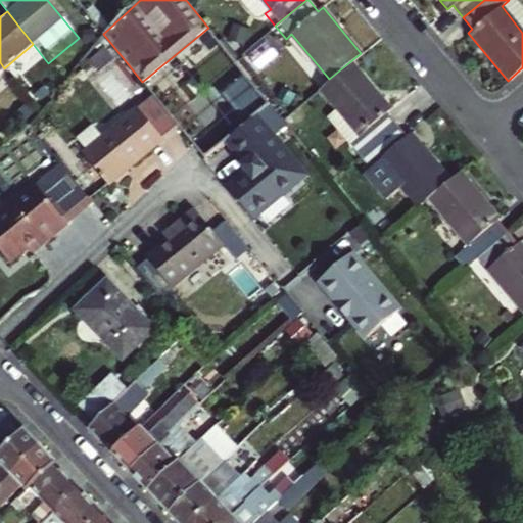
[(103,68),(92,54),(78,65),(89,80),(103,68)]
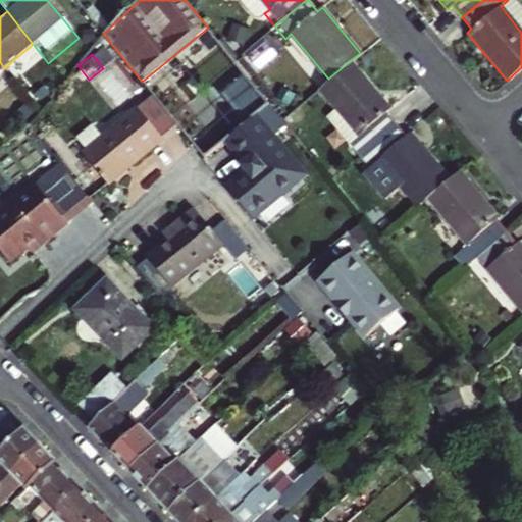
[(349,62),(328,79),(307,97),(346,145),(352,139),(363,151),(395,125),(384,114),(388,109),(349,62)]
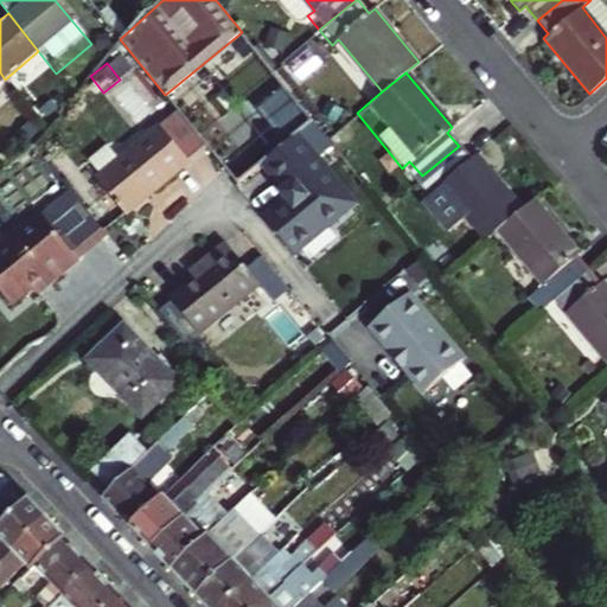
[(157,125),(93,177),(125,216),(189,163),(186,160),(199,149),(200,152),(208,147),(177,109),(157,125)]
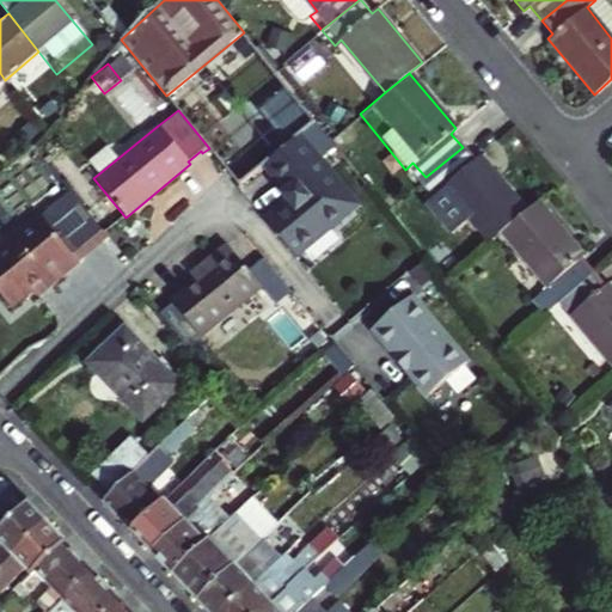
[(330,139),(317,122),(297,138),(316,161),(335,145),(330,139)]
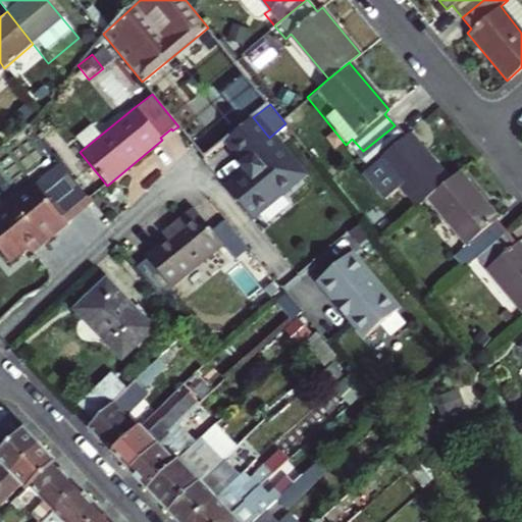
[(253,117),(228,137),(248,160),(243,165),(249,173),(227,190),(249,216),(300,175),(269,138),(253,117)]
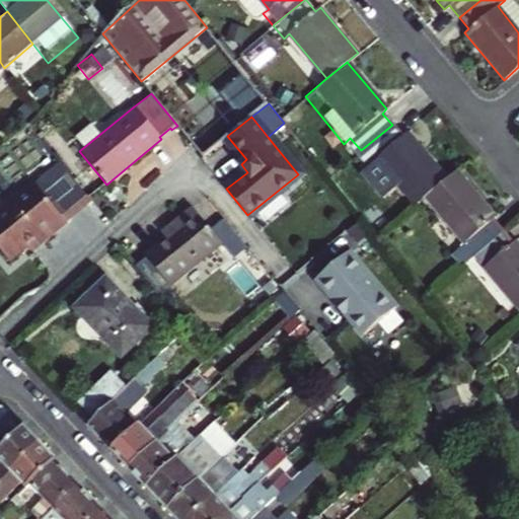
[(361,150),(372,164),(377,160),(416,207),(426,198),(447,180),(408,133),(402,137),(392,125),(361,150)]
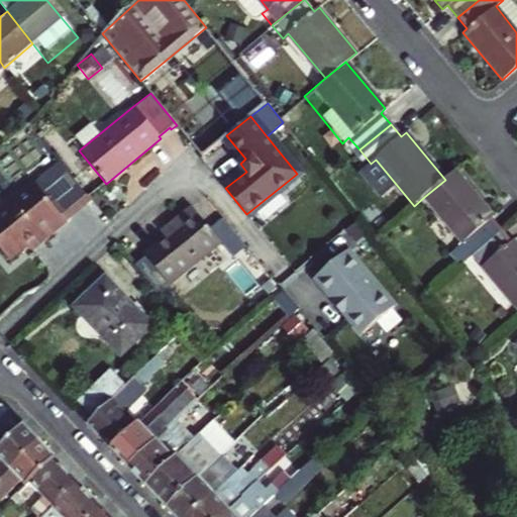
[(32,181),(8,201),(10,204),(0,211),(0,248),(10,263),(16,256),(28,246),(33,252),(69,223),(67,221),(92,200),(60,161),(34,182),(32,181)]
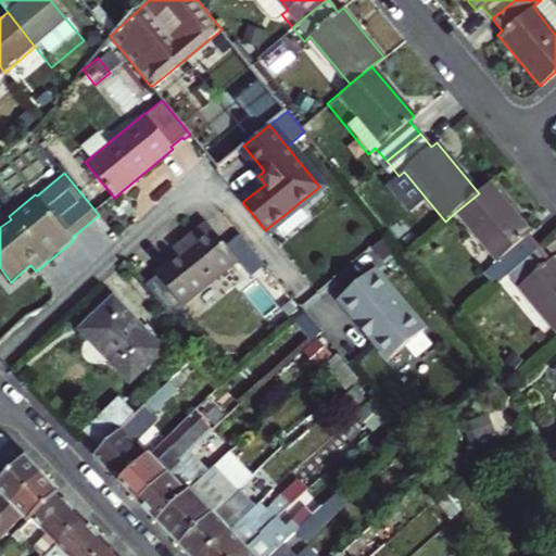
[(490,185),(479,193),(456,212),(508,274),(536,250),(526,237),(531,232),(490,185)]
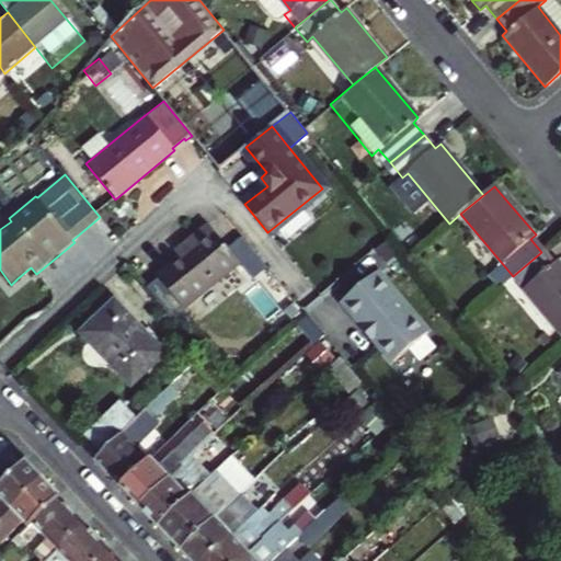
[(176,258),(153,276),(181,311),(237,266),(206,225),(180,244),(185,251),(176,258)]
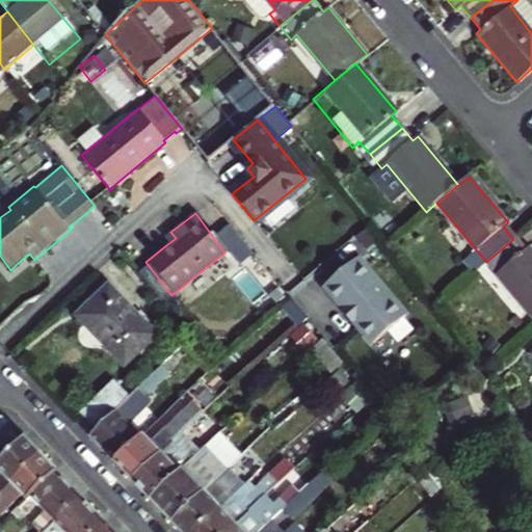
[(486,262),(531,316),(531,251),(528,247),(523,250),(513,239),(486,262)]
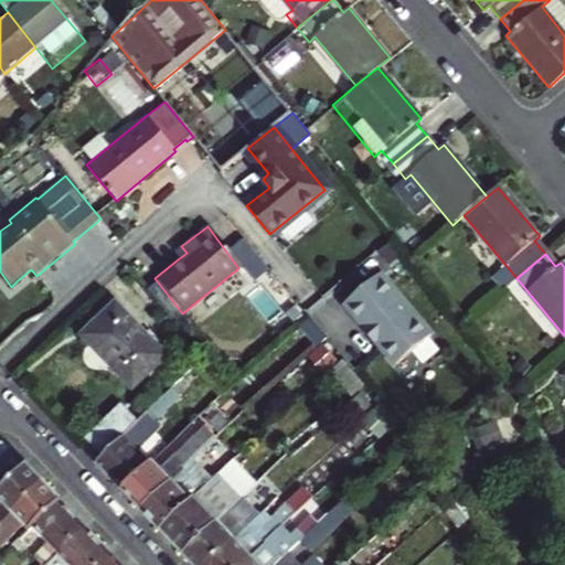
[(31,269),(18,280),(23,287),(36,276),(31,269)]
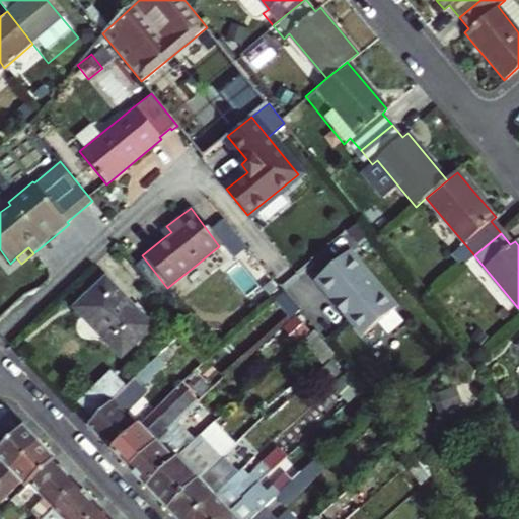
[(391,311),(346,253),(314,279),(360,336),(391,311)]
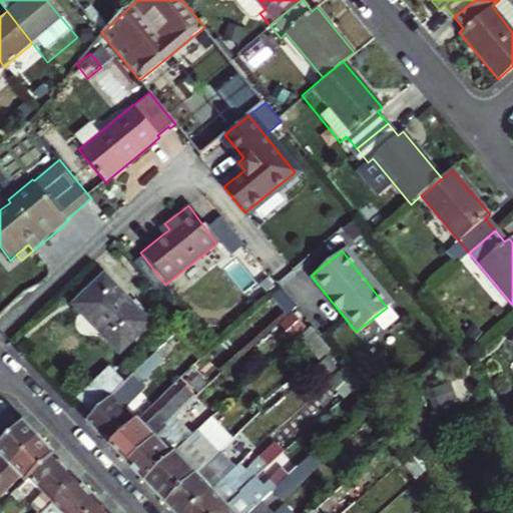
[(147,326),(102,278),(73,307),(119,354),(147,326)]
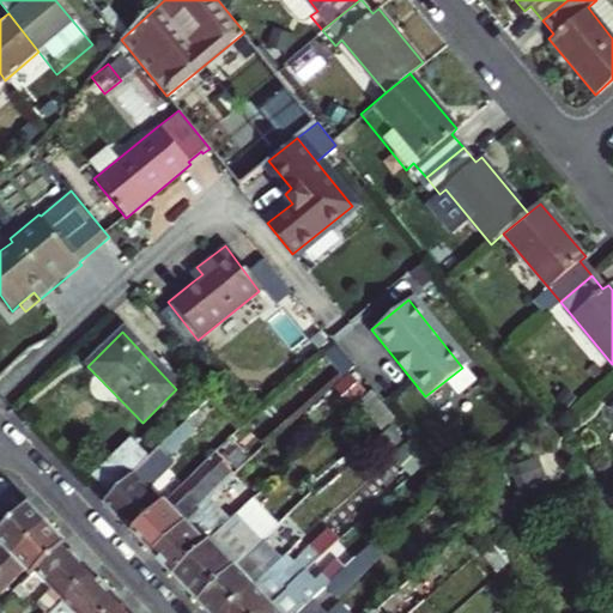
[(356,372),(335,347),(325,357),(345,382),(356,372)]
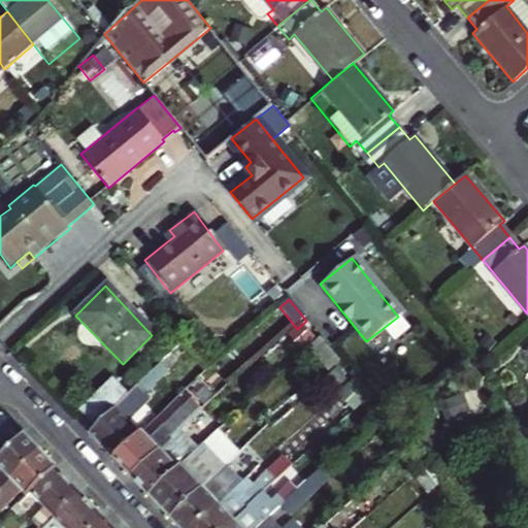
[(125,394),(93,426),(87,431),(111,457),(137,432),(140,429),(149,422),(140,413),(140,405),(149,398),(144,393),(166,372),(158,363),(135,385),(125,394)]
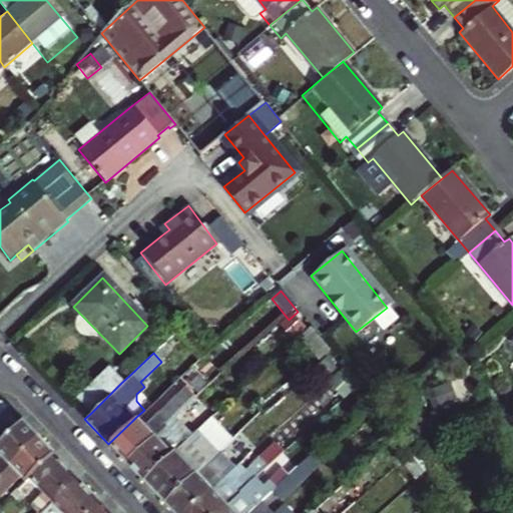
[(90,414),(121,383),(107,370),(77,399),(90,414)]
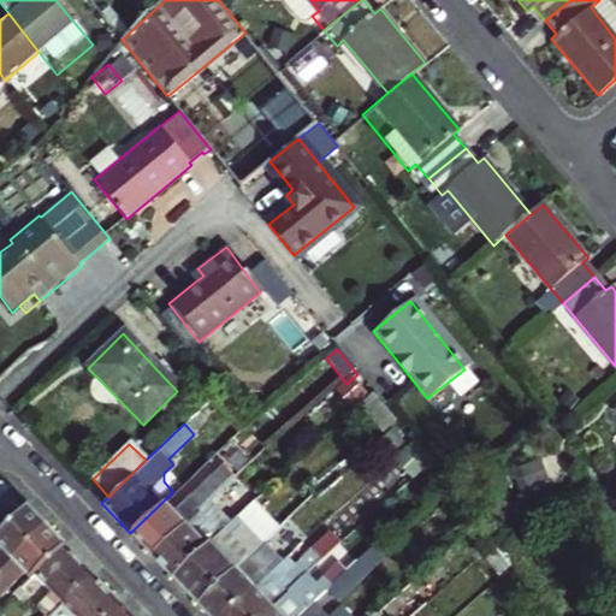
[(172,510),(164,501),(160,504),(130,533),(150,556),(217,495),(234,479),(223,466),(193,491),(195,495),(188,501),(185,498),(172,510)]
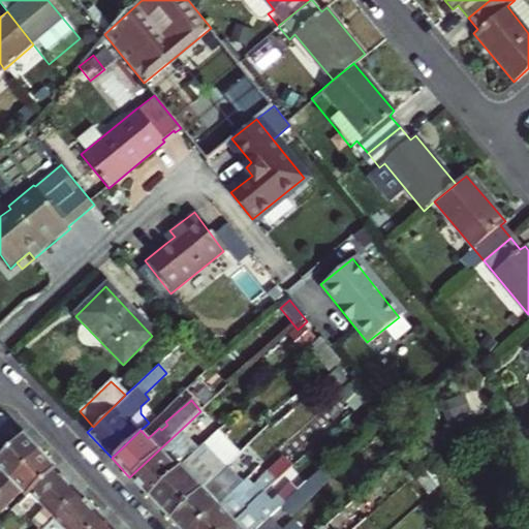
[(0,459),(26,435),(11,421),(0,430),(0,459)]
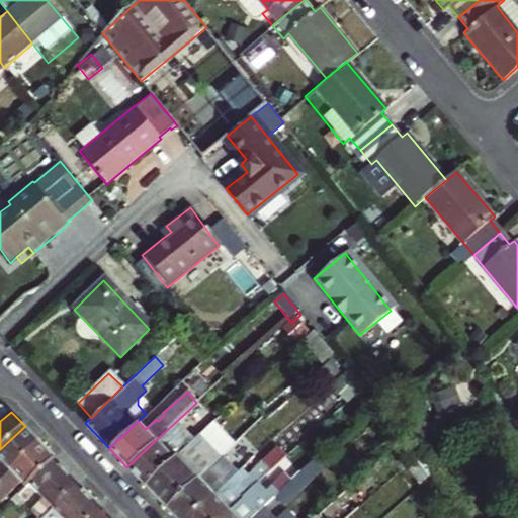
[(188,437),(195,431),(182,416),(126,467),(145,487),(187,446),(192,441),(188,437)]
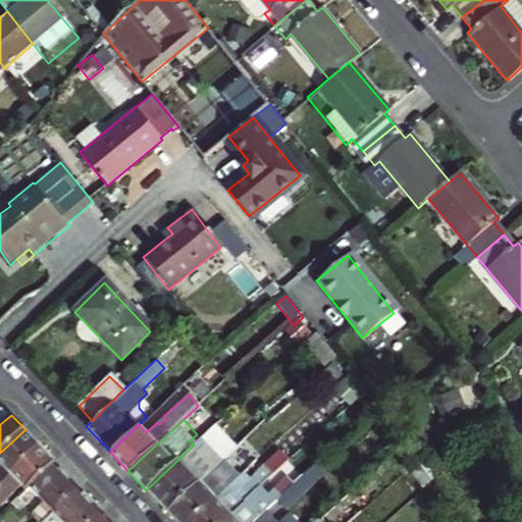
[(257,427),(256,428),(252,431),(256,437),(261,433),(257,427)]
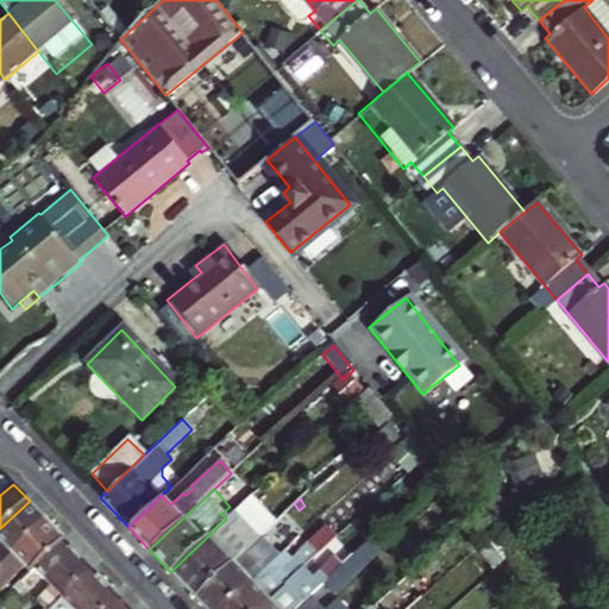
[(0,565),(48,520),(30,501),(0,528),(0,565)]
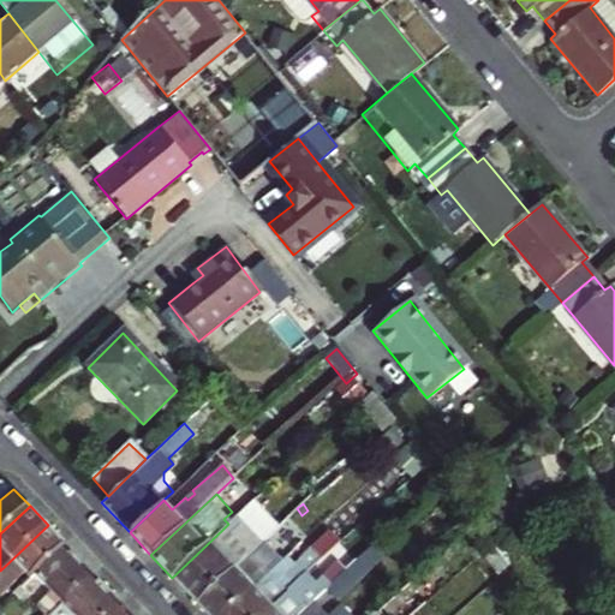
[(37,573),(67,545),(48,525),(0,571),(0,592),(1,595),(27,573),(31,579),(37,573)]
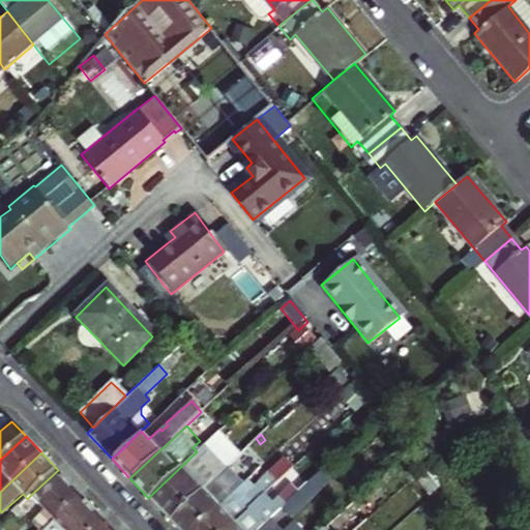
[(169,519),(212,478),(192,457),(148,498),(169,519)]
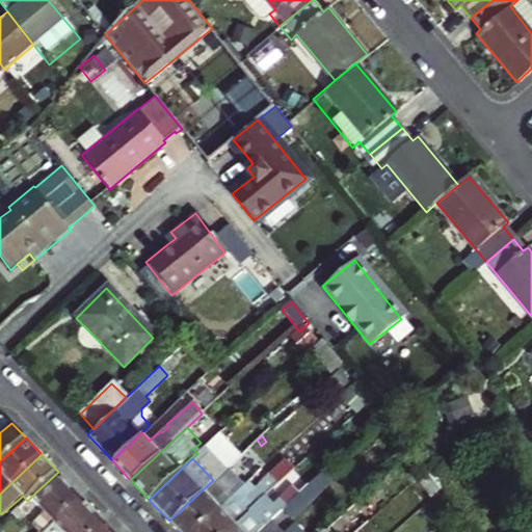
[(290,472),(287,468),(282,471),(286,476),(290,472)]
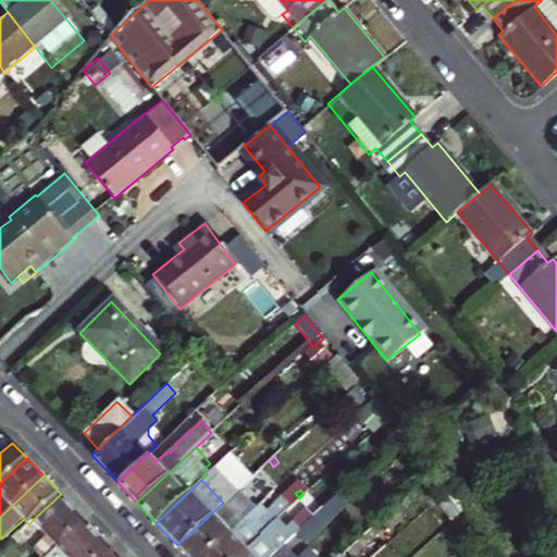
[(86,520),(61,494),(34,519),(58,546),(86,520)]
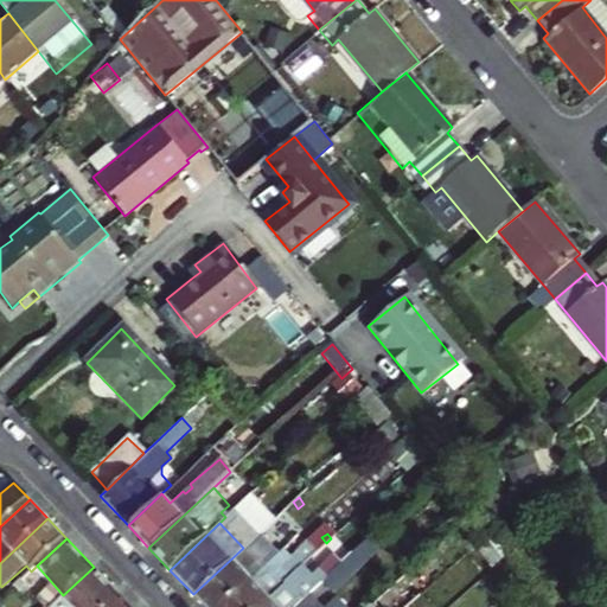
[(337,544),(331,538),(326,543),(330,550),(337,544)]
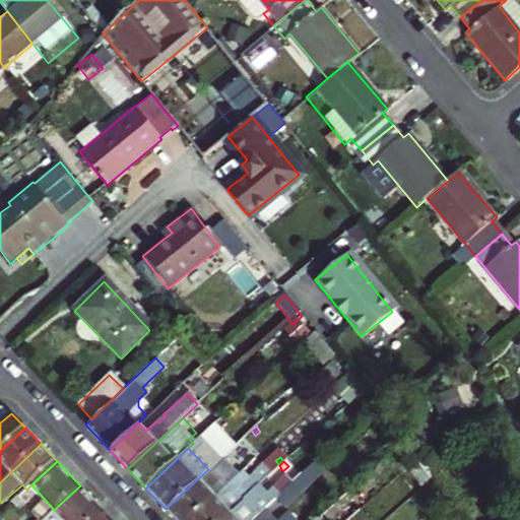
[(206,491),(218,480),(208,469),(166,509),(176,519),(190,519),(213,499),(206,491)]
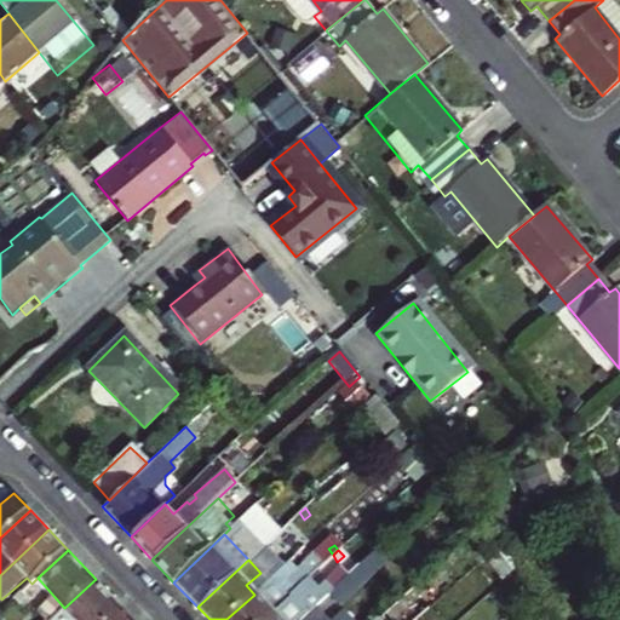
[(300,569),(263,604),(254,595),(227,619),(262,619),(273,610),(309,578),(300,569)]
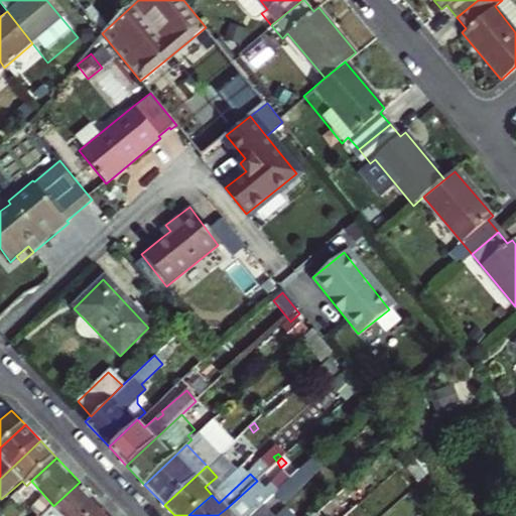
[(92,515),(103,506),(80,482),(53,506),(41,515),(92,515)]
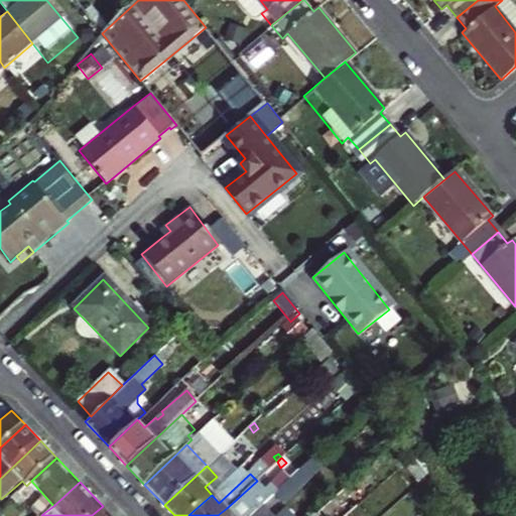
[(309,493),(304,486),(299,491),(304,498),(309,493)]
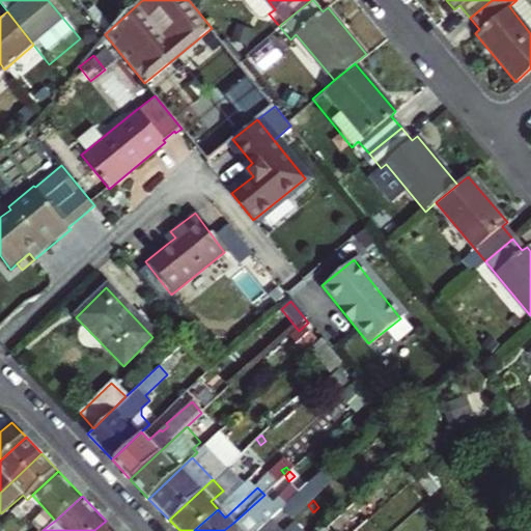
[(20,515),(31,506),(26,501),(16,510),(20,515)]
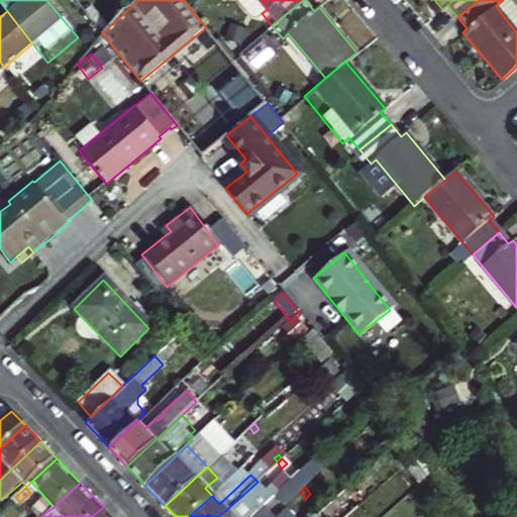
[(112,516),(103,507),(92,516),(112,516)]
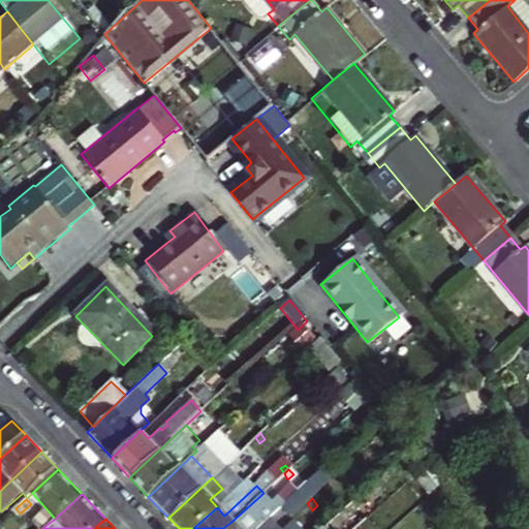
[(255,520),(244,528),(239,528),(232,521),(223,528),(257,528),(261,526),(255,520)]
